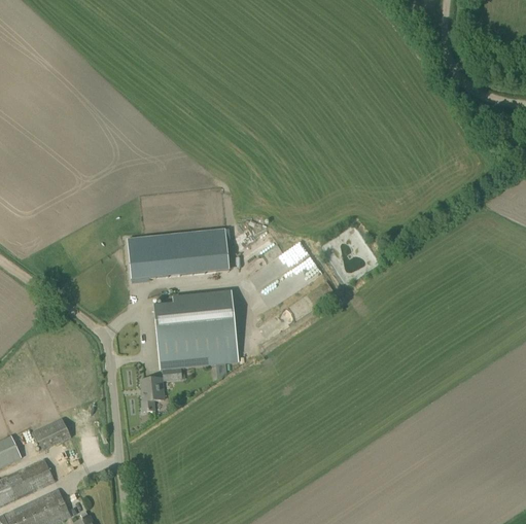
[(225,229),(128,238),(132,279),(156,277),(230,270),(225,229)]
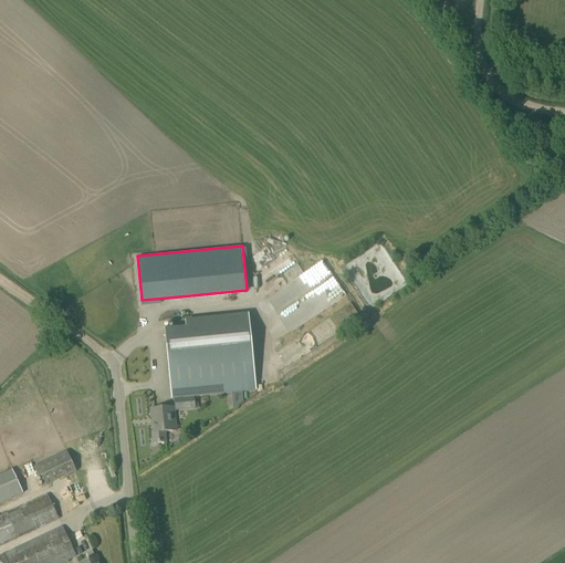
[(289,247),(252,270),(262,284),(299,260),(289,247)]
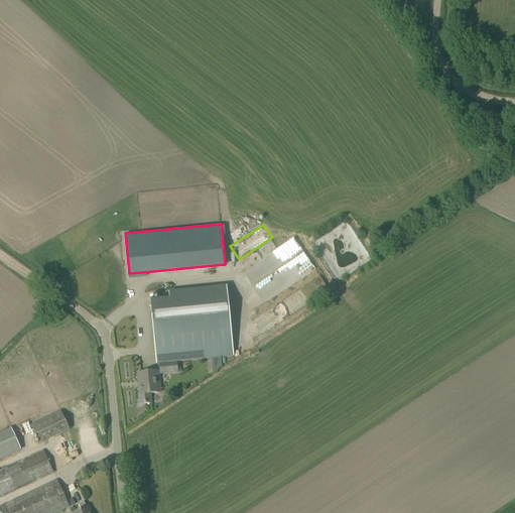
[(297,238),(245,266),(253,281),(263,299),(271,295),(266,286),(274,281),(267,268),(296,253),(294,250),(301,246),(297,238)]
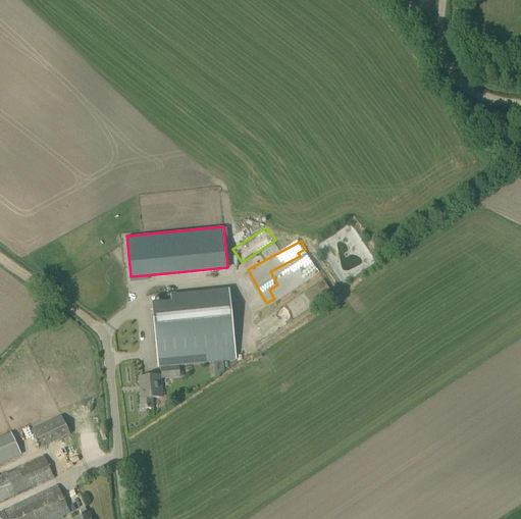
[(153,302),(159,366),(238,358),(231,297),(173,303),(172,300),(153,302)]
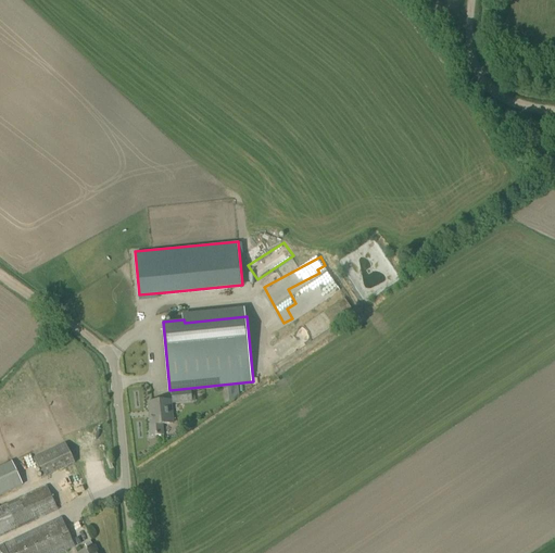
[(196,398),(196,388),(173,390),(174,401),(196,398)]
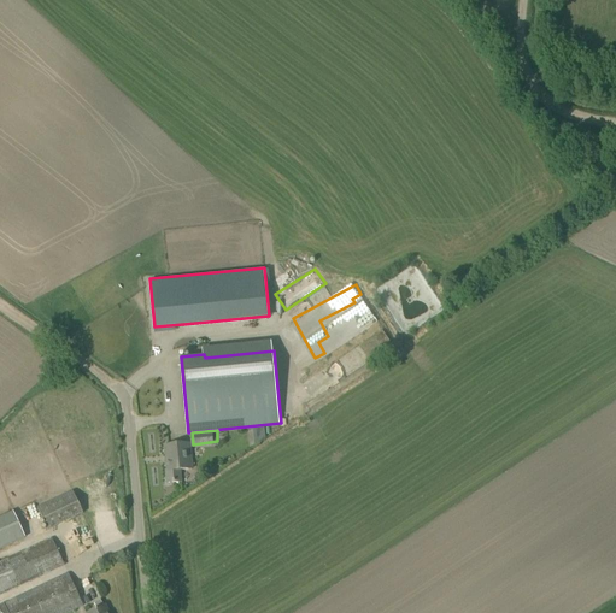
[(182,479),(181,467),(193,466),(191,441),(165,443),(168,467),(166,469),(168,481),(182,479)]
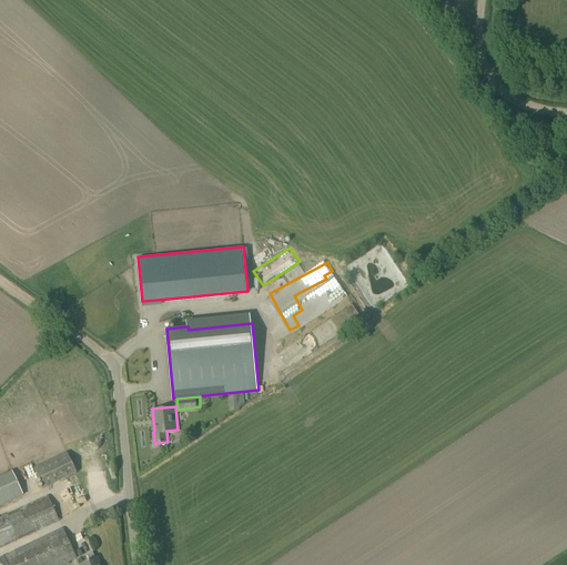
[(44,486),(77,471),(68,451),(36,465),(44,486)]
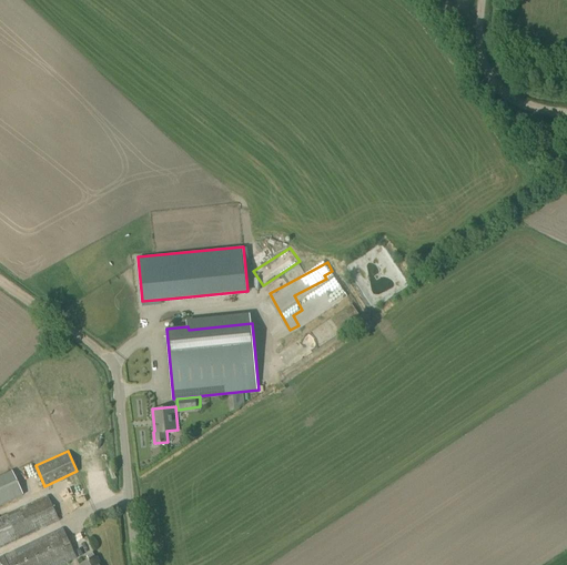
[(0,504),(24,493),(13,470),(0,474),(0,504)]
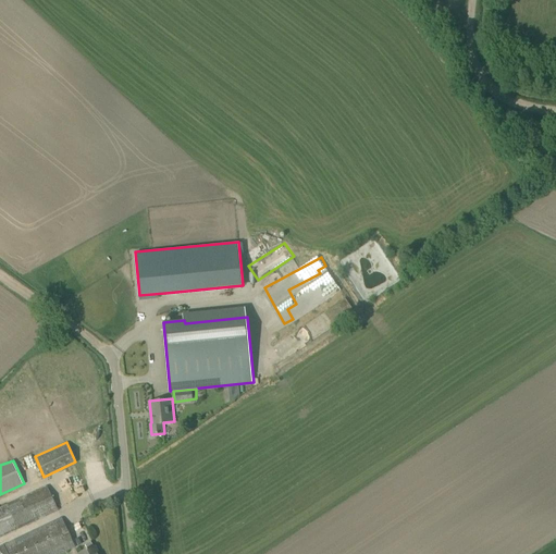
[(0,536),(59,508),(48,484),(0,506),(0,536)]
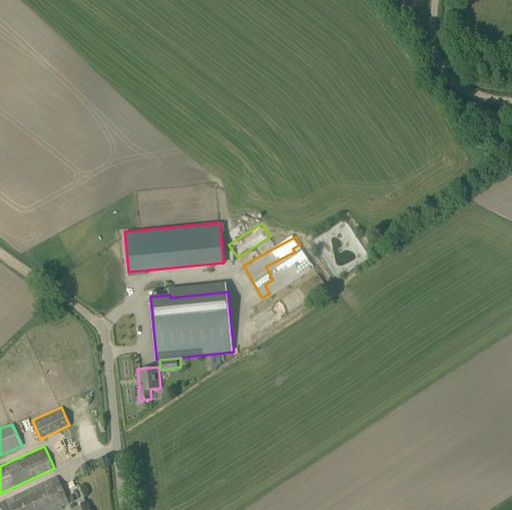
[(0,509),(50,509),(70,501),(57,475),(0,501),(0,509)]
